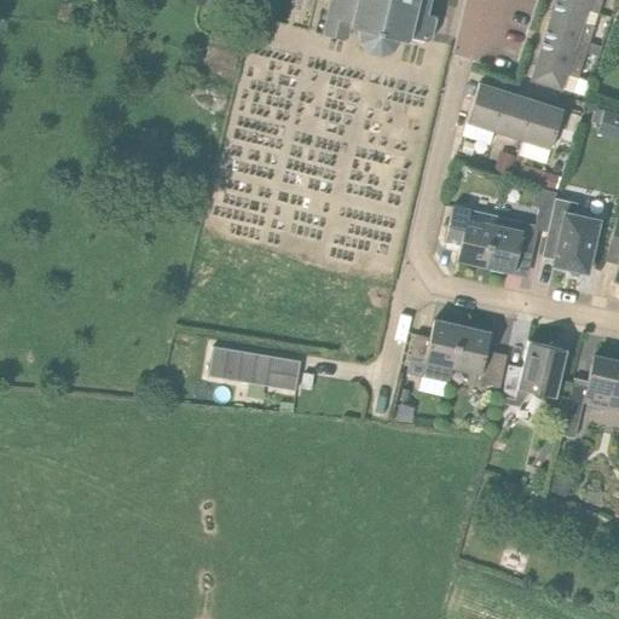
[(400,40),(409,41),(409,39),(410,40),(410,38),(429,42),(435,17),(427,15),(429,0),(328,0),(319,36),(343,42),(347,27),(358,30),(359,42),(368,56),(380,59),(394,52),(400,40)]
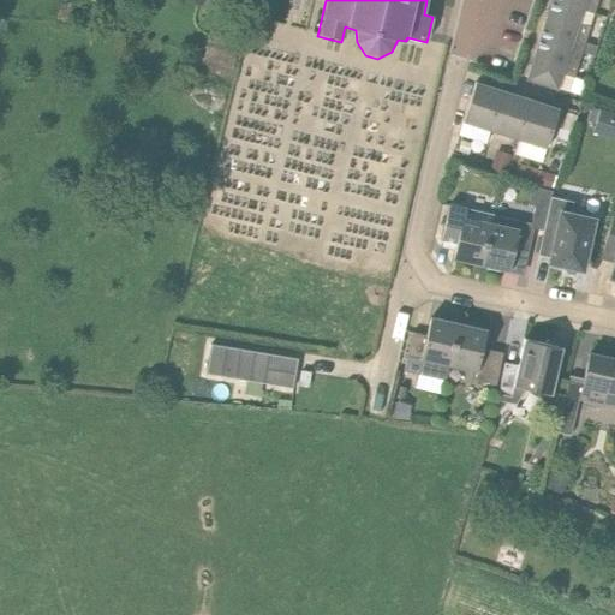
[(581,36),(587,39),(595,13),(553,0),(541,39),(583,53),(583,52),(577,51),(581,36)]
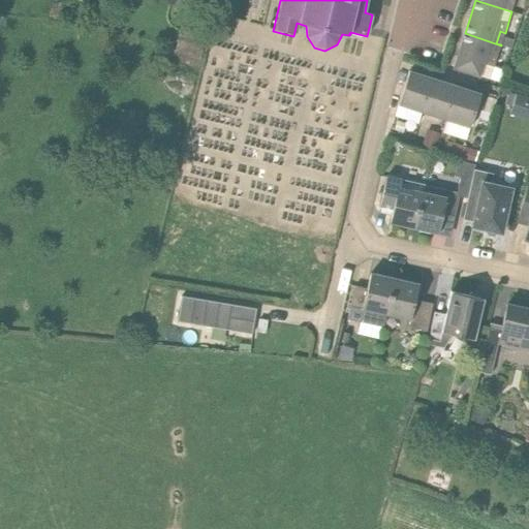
[(475,0),(511,11),(511,10),(506,9),(509,0),(475,0)]
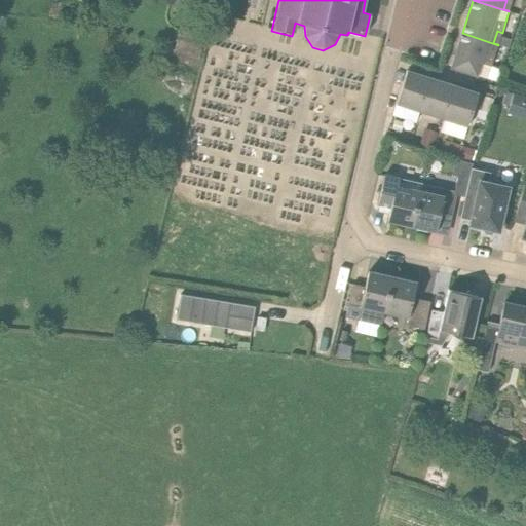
[(498,45),(462,33),(451,68),(477,76),(478,76),(481,64),(491,67),(494,58),(489,55),(492,44),(497,45),(498,45)]
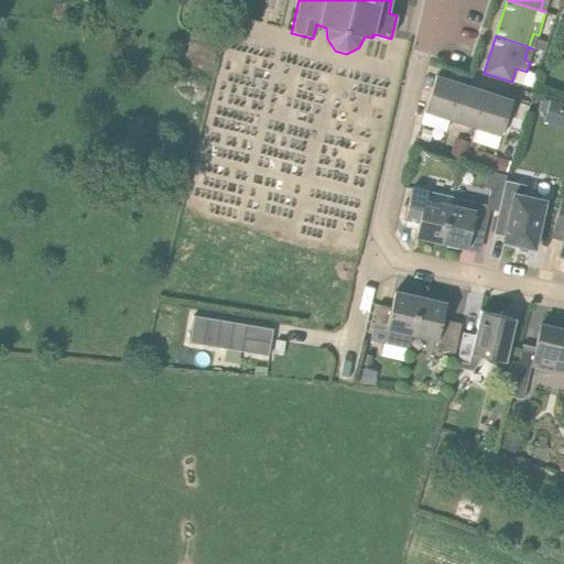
[(535,49),(545,52),(548,43),(538,40),(535,49)]
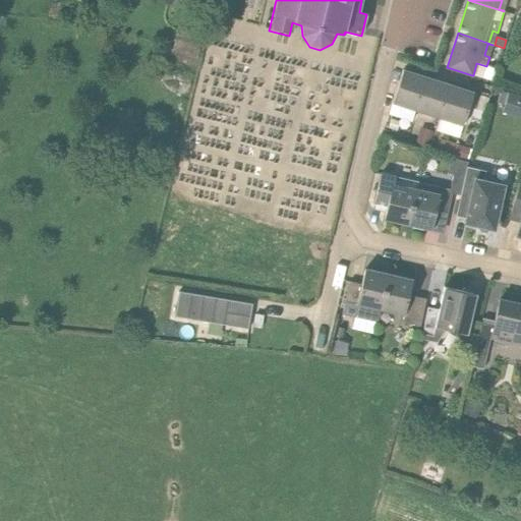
[(427,77),(403,70),(393,103),(416,111),(427,77)]
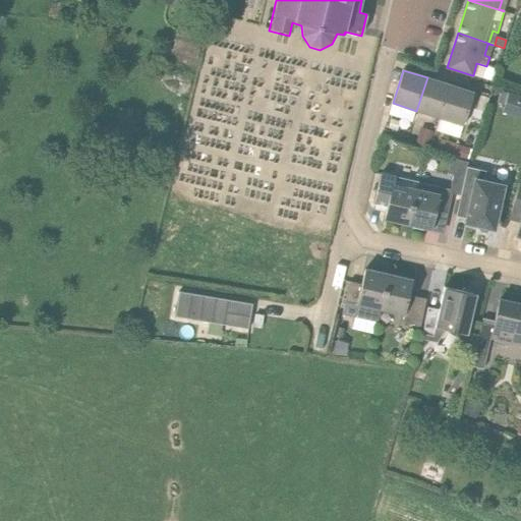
[(450,85),(427,77),(416,111),(440,118),(450,85)]
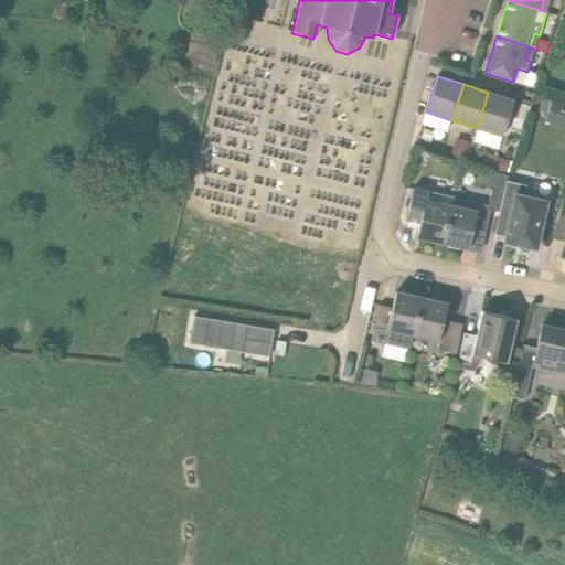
[(513,100),(488,93),(477,128),(502,136),(513,100)]
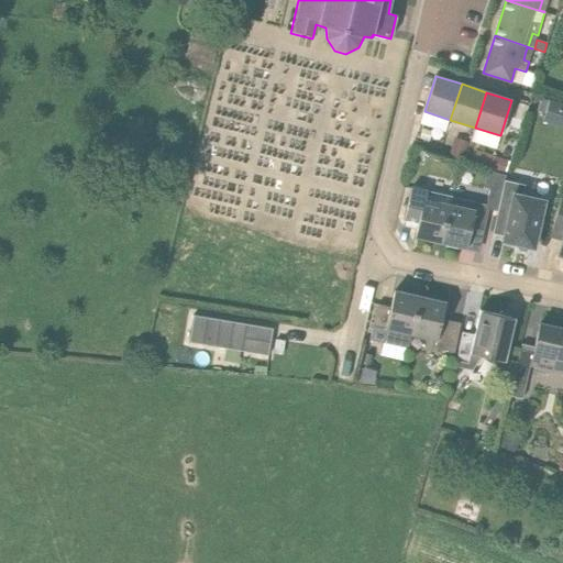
[(562,100),(551,97),(545,117),(562,122),(562,100)]
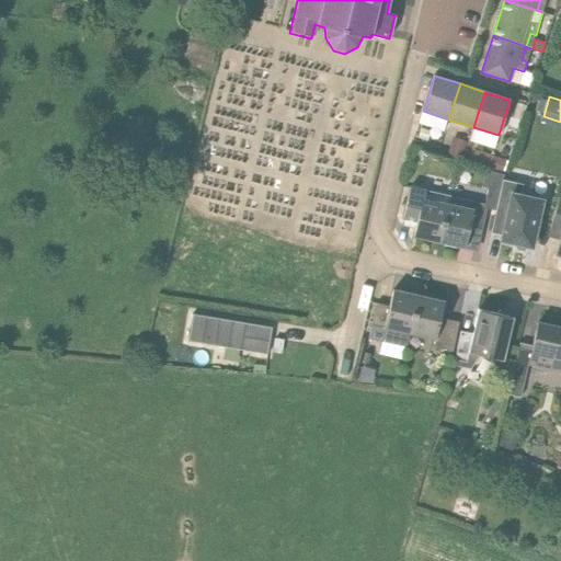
[(542,114),(547,101),(539,99),(535,111),(542,114)]
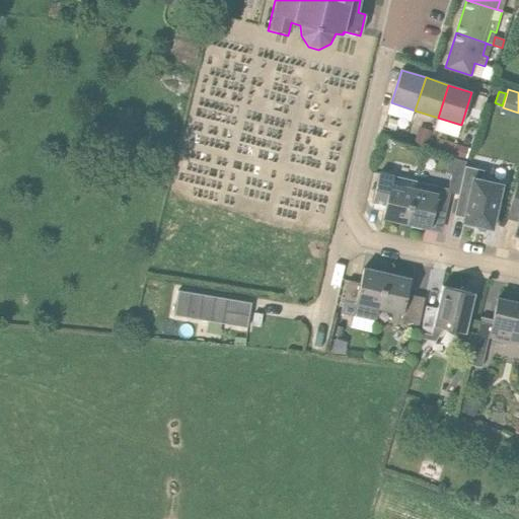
[(394,131),(397,122),(389,119),(386,128),(394,131)]
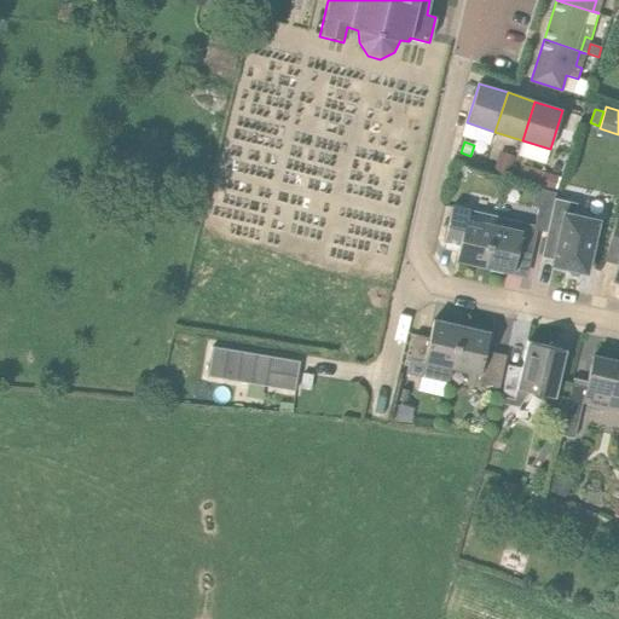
[(508,177),(515,156),(499,151),(493,172),(508,177)]
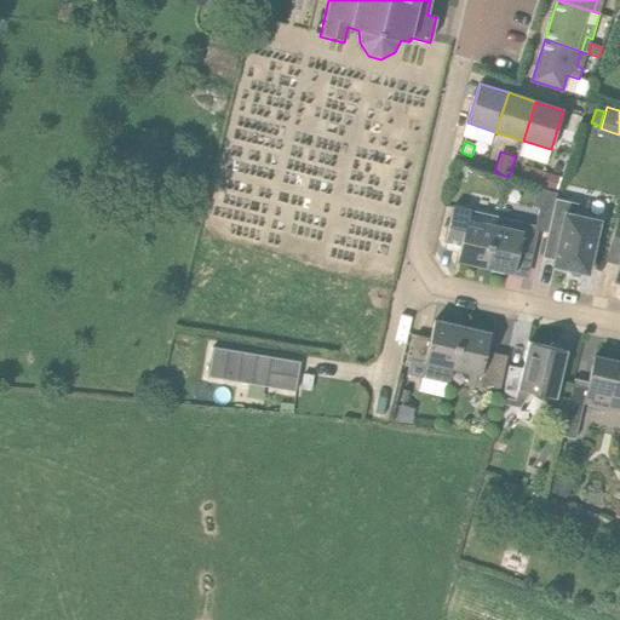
[(556,190),(560,178),(544,172),(540,185),(556,190)]
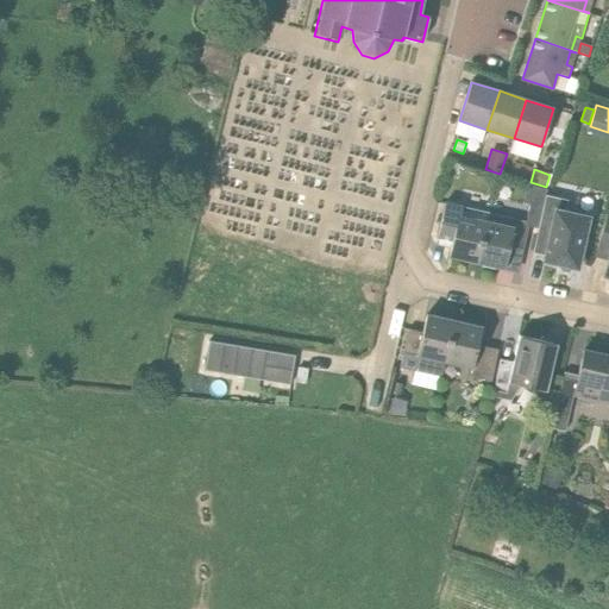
[(546,195),(544,206),(539,225),(551,227),(544,262),(559,265),(563,271),(567,272),(573,268),(578,269),(590,217),(565,212),(567,200),(546,195)]
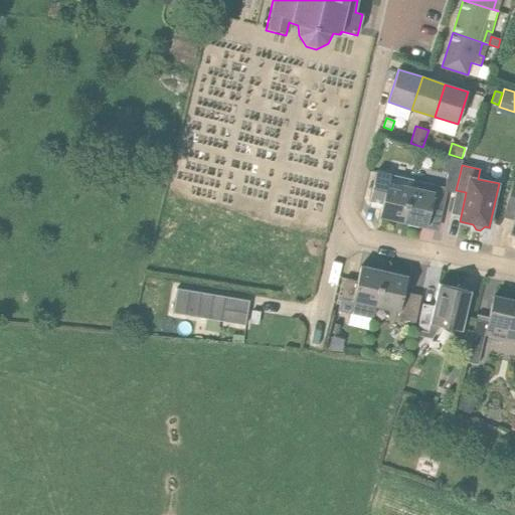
[(448,171),(444,187),(436,185),(431,184),(427,187),(426,191),(411,187),(403,223),(421,227),(421,226),(426,227),(431,212),(442,215),(448,192),(455,193),(456,190),(460,174),(448,171)]
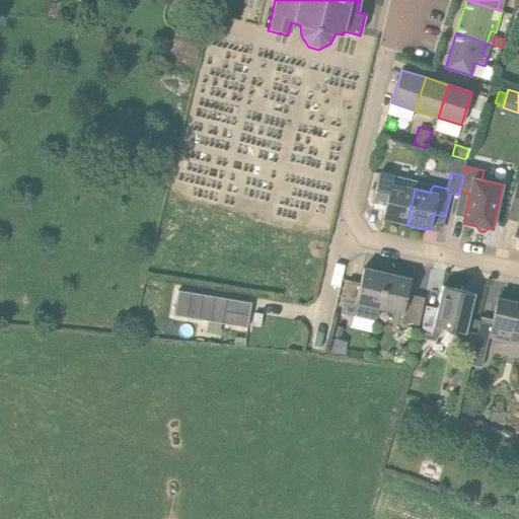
[(387,221),(406,225),(415,189),(416,181),(379,173),(373,202),(385,205),(382,219),(388,220),(387,221)]
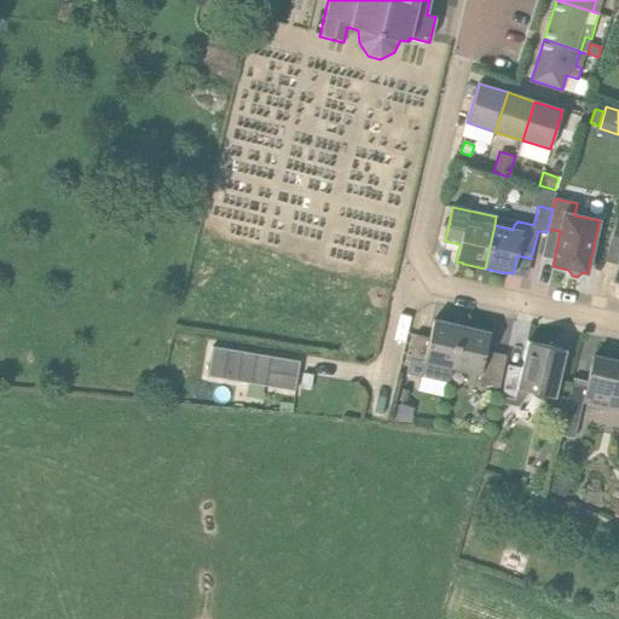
[(618,281),(618,215),(606,254),(618,258),(618,259),(613,279),(618,281)]
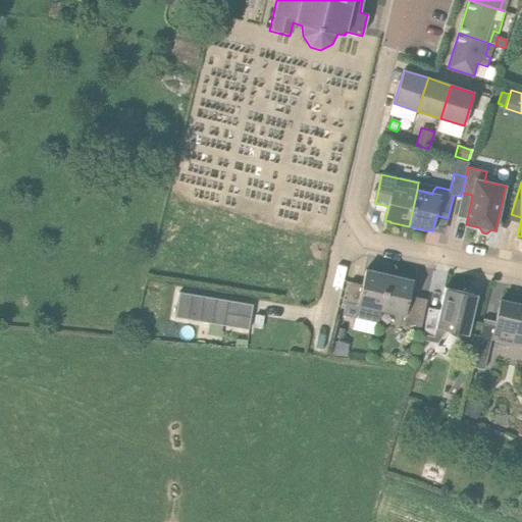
[(345,309),(354,312),(356,312),(355,317),(378,323),(381,311),(389,274),(371,269),(371,271),(366,270),(362,284),(351,282),(345,309)]
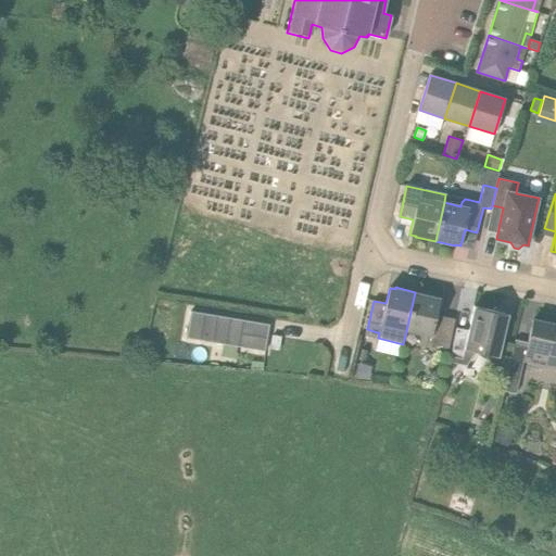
[(415,292),(406,331),(431,337),(430,344),(443,348),(450,318),(437,315),(441,299),(434,298),(436,297),(415,292)]
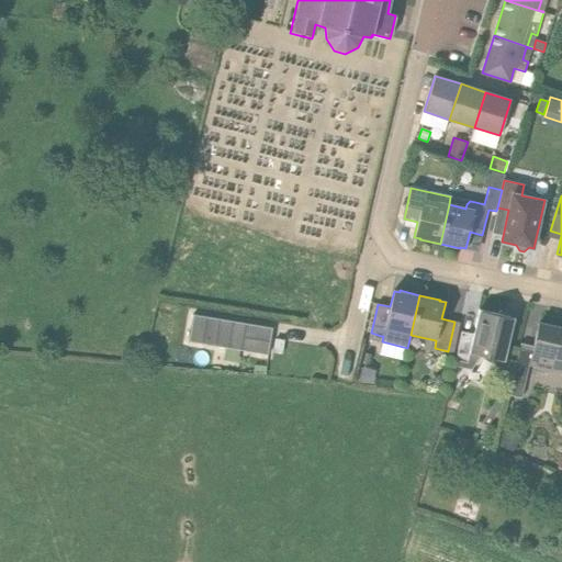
[(462,332),(456,360),(468,363),(470,353),(505,361),(510,334),(509,333),(517,322),(501,311),(498,314),(479,310),(473,335),(462,332)]
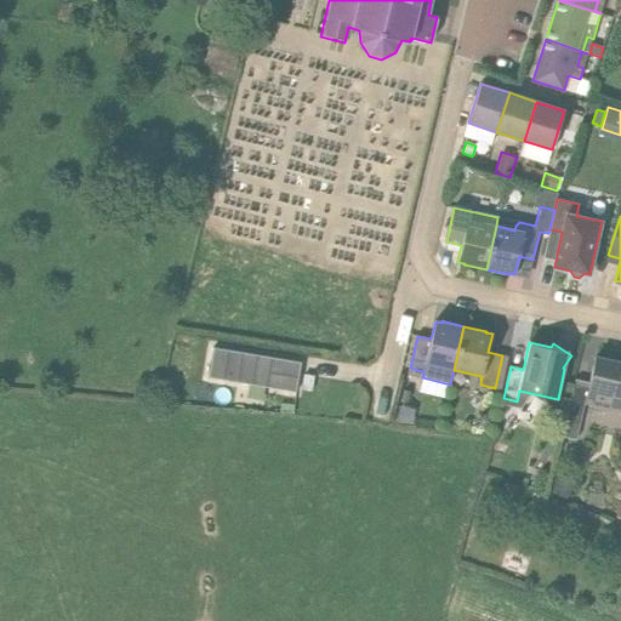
[(206,349),(200,379),(288,394),(294,365),(206,349)]
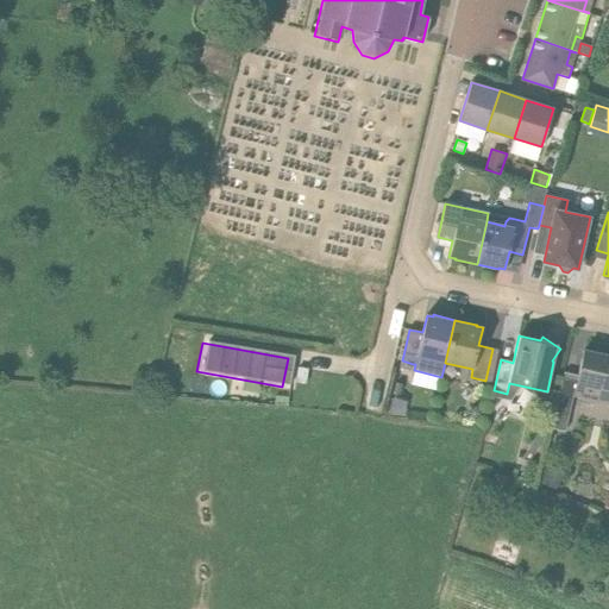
[(562,383),(552,428),(565,431),(573,395),(608,402),(608,356),(584,350),(576,387),(562,383)]
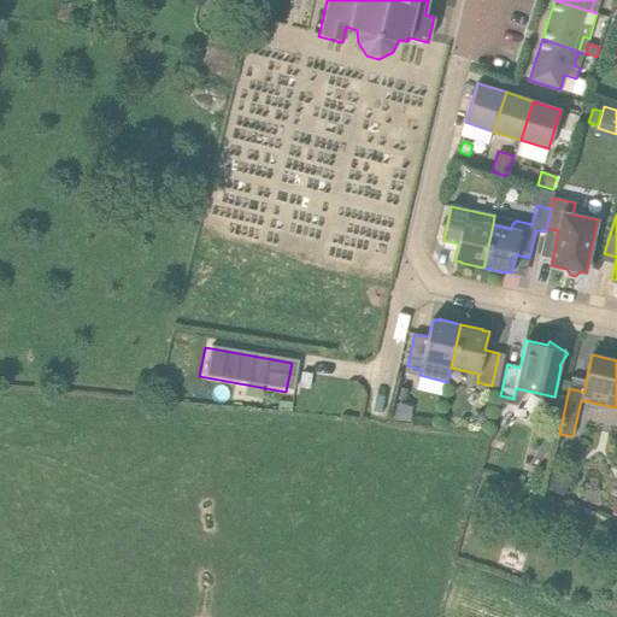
[(312,375),(303,372),(300,388),(310,391),(312,375)]
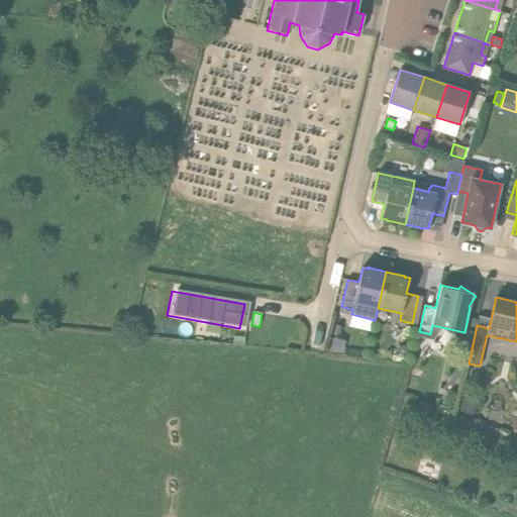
[(474,416),(478,400),(461,396),(458,413),(474,416)]
